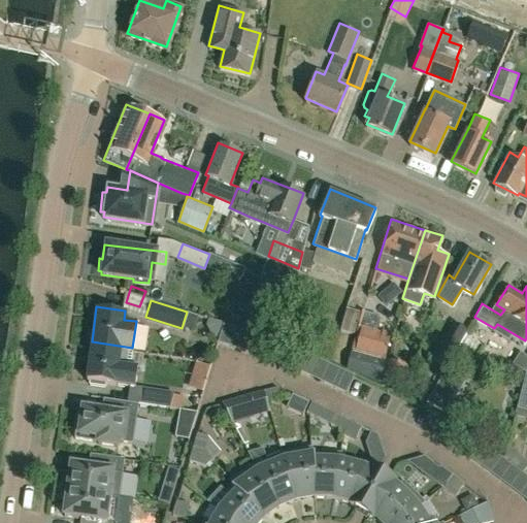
[(446,365),(467,330),(454,320),(432,357),(446,365)]
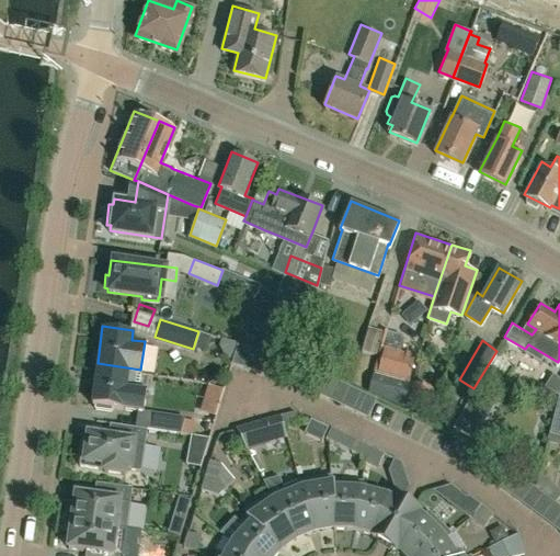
[(404,384),(406,379),(408,381),(415,352),(384,343),(376,372),(392,376),(391,381),(404,384)]
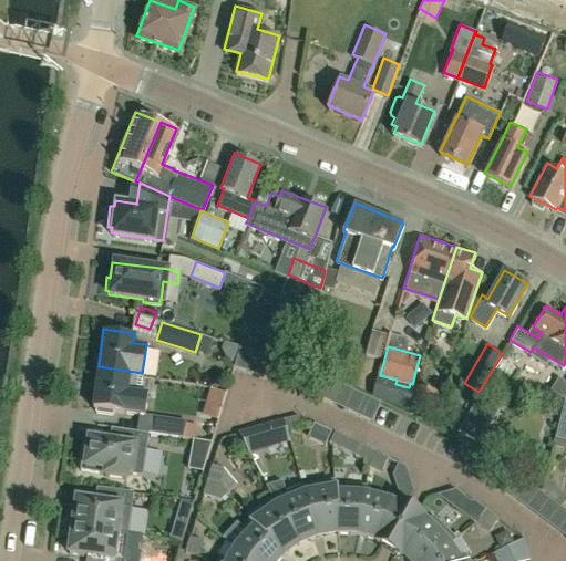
[(141,385),(142,373),(99,366),(93,405),(139,412),(139,411),(145,412),(147,392),(147,386),(141,385)]
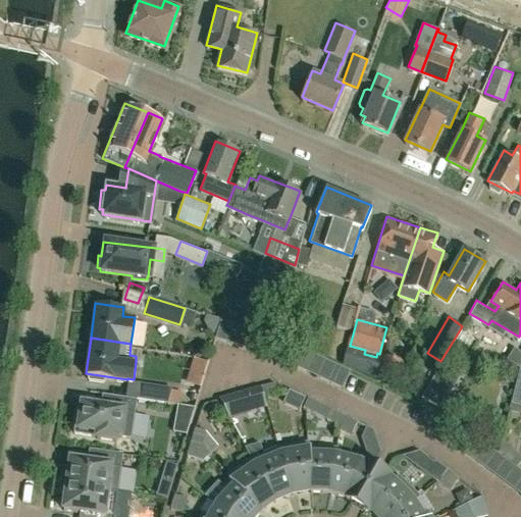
[(396,379),(402,359),(381,353),(375,373),(396,379)]
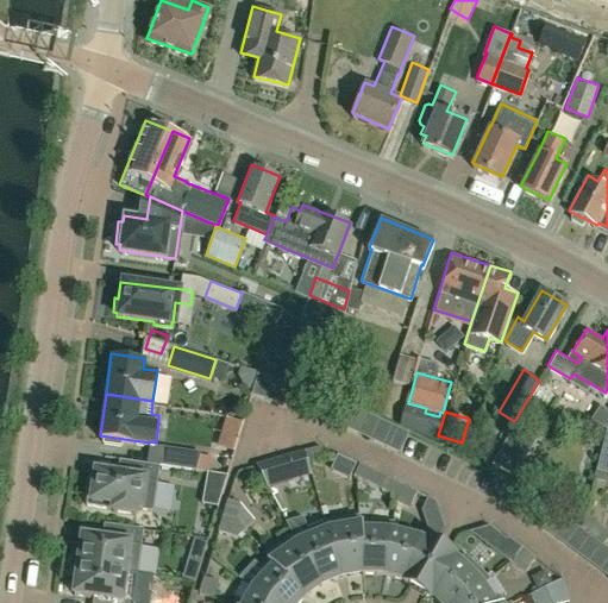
[(607,418),(595,466),(607,470),(607,418)]
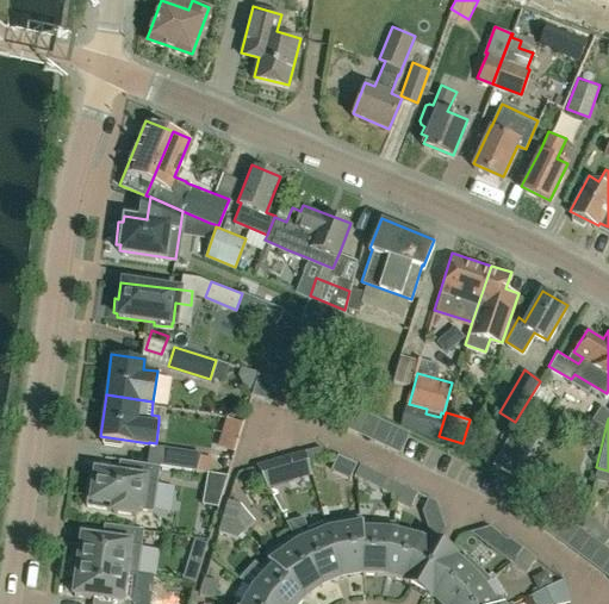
[(200,449),(156,443),(149,442),(149,443),(145,461),(196,468),(200,449)]
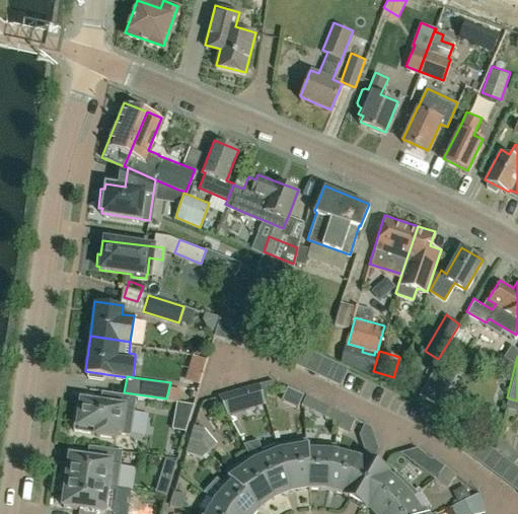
[(274,378),(260,382),(263,392),(277,388),(274,378)]
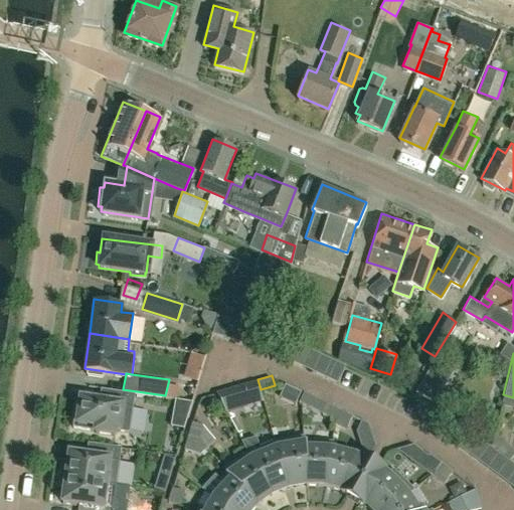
[(245,393),(261,389),(258,379),(243,382),(245,393)]
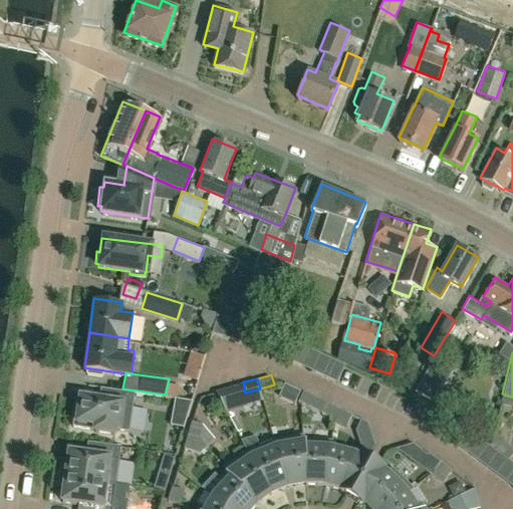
[(94,427),(94,429),(114,431),(114,427),(127,428),(134,391),(109,387),(108,399),(80,395),(78,407),(75,406),(72,424),(94,427)]
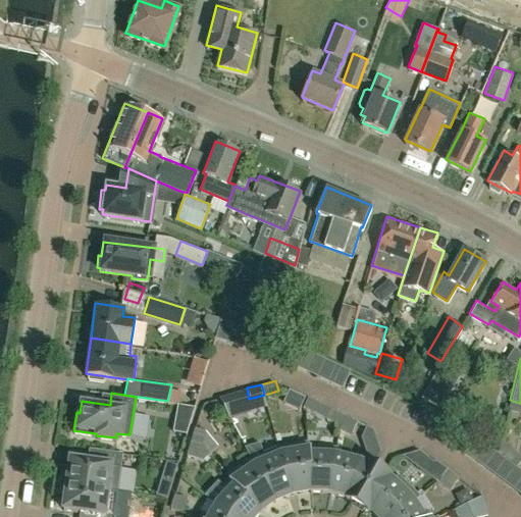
[(340,422),(344,413),(330,406),(325,415),(340,422)]
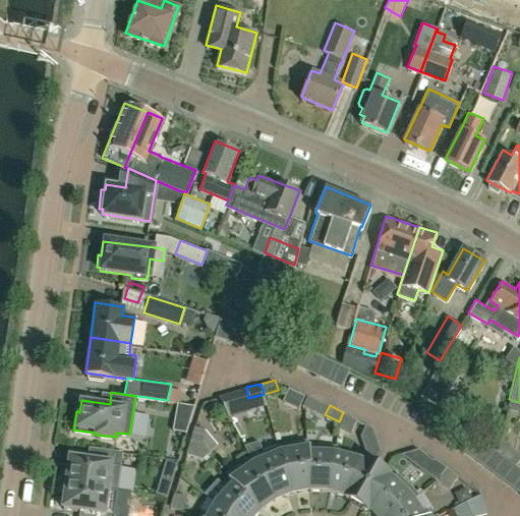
[(357,418),(343,412),(339,421),(353,428),(357,418)]
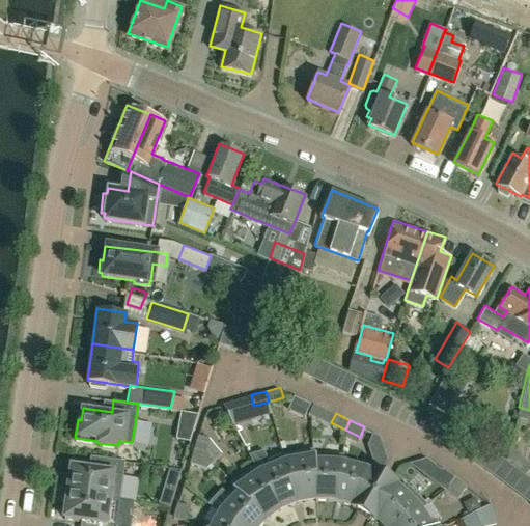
[(208,436),(198,433),(194,447),(204,449),(208,436)]
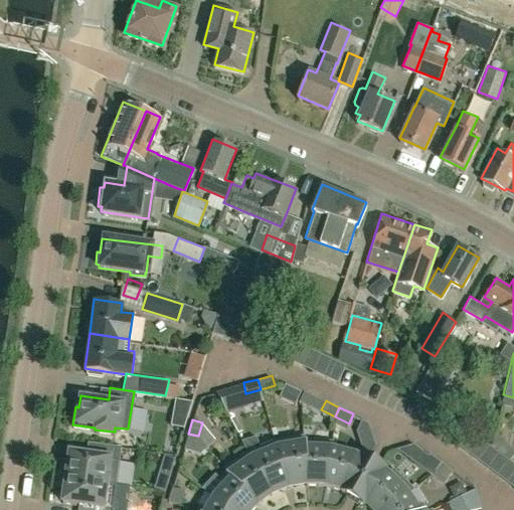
[(194,450),(198,436),(188,434),(184,447),(194,450)]
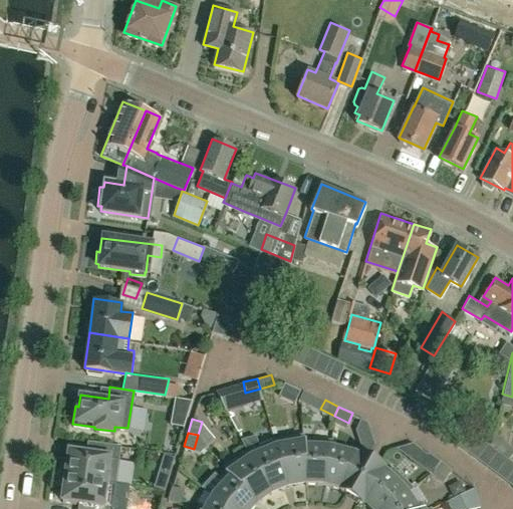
[(305,482),(302,433),(274,438),(286,479),(292,478),(292,480),(304,477),(305,482)]
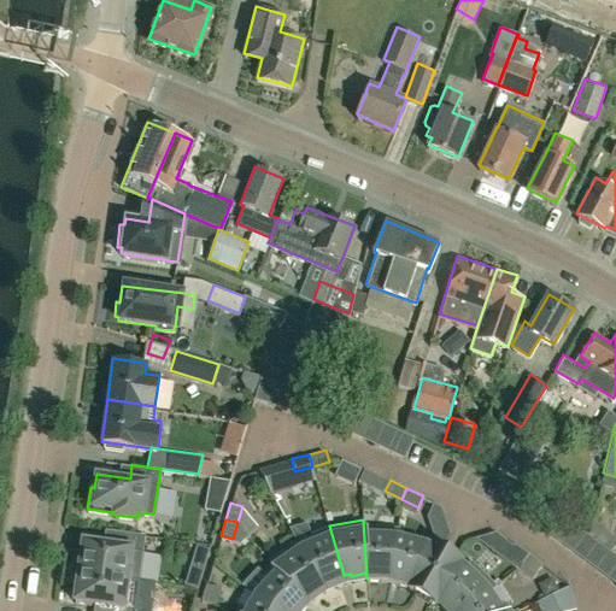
[(389,577),(397,526),(364,524),(364,520),(363,520),(367,579),(382,579),(382,577),(389,577)]
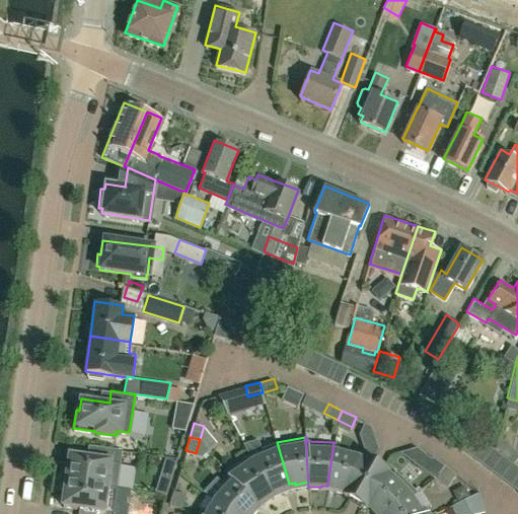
[(289,484),(277,442),(249,453),(272,493),(284,488),(283,487),(289,484)]
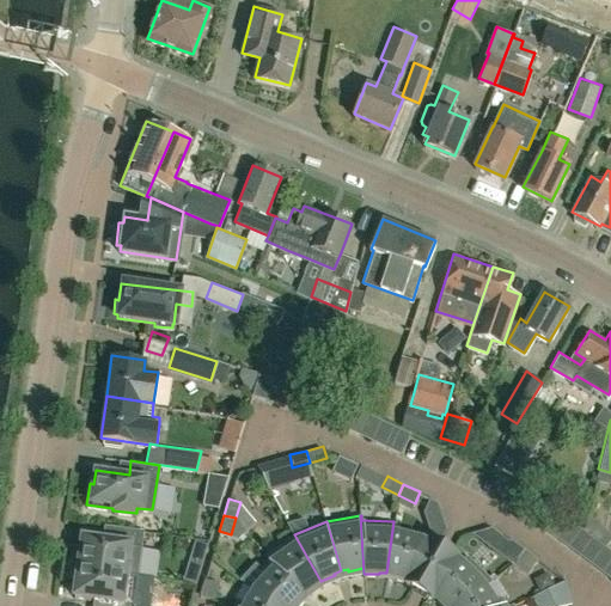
[(419,549),(431,555),(437,544),(429,539),(428,542),(423,539),(393,531),(395,522),(393,521),(386,573),(393,575),(392,576),(405,580),(405,581),(407,582),(419,549)]
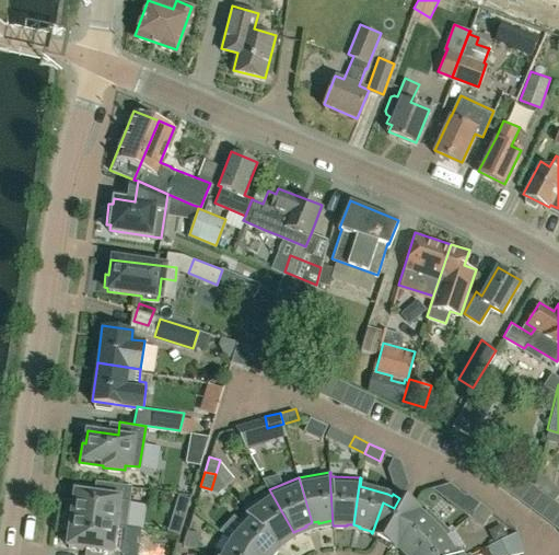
[(125,524),(130,485),(105,481),(103,494),(74,490),(73,501),(70,501),(69,515),(71,516),(71,517),(125,524)]
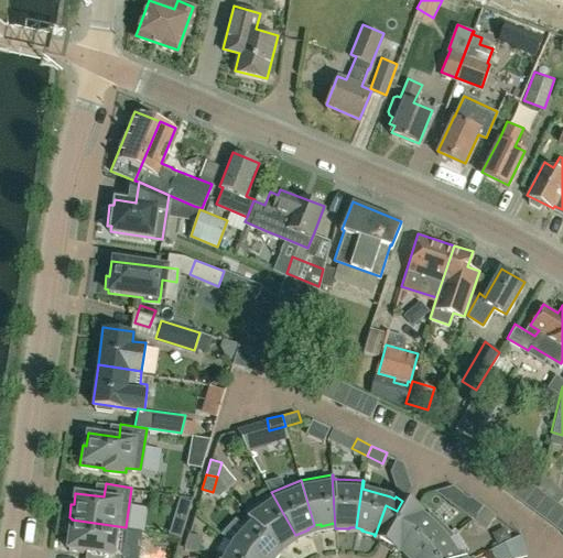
[(279,546),(295,535),(271,492),(246,510),(281,550),(282,550),(279,546)]
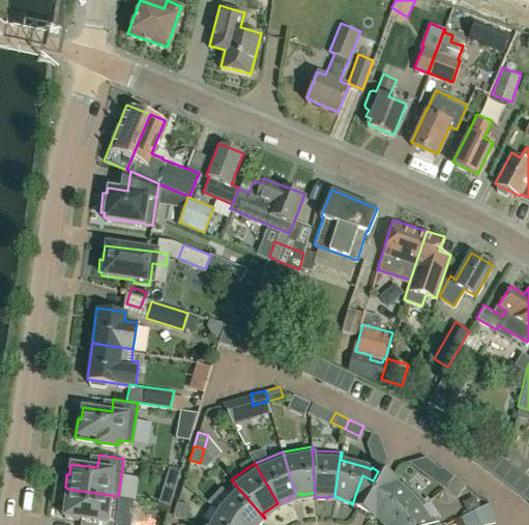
[(445,486),(453,474),(442,465),(434,477),(445,486)]
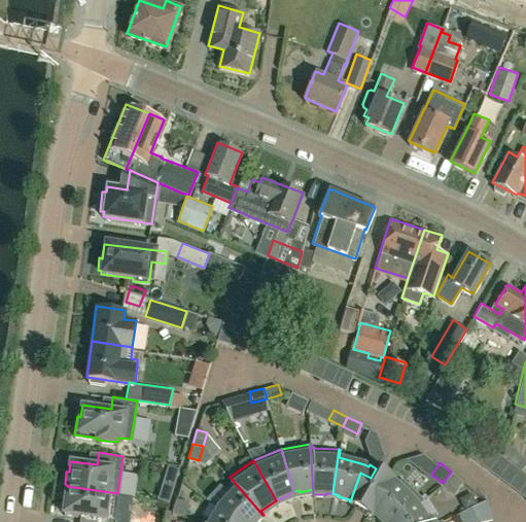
[(360,473),(350,501),(362,509),(373,515),(392,490),(382,485),(388,475),(382,472),(376,468),(371,478),(360,473)]
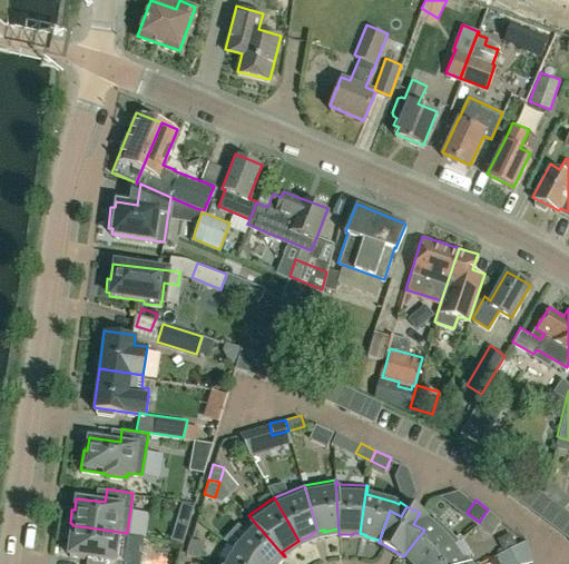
[(491,532),(501,518),(488,510),(479,522),(491,532)]
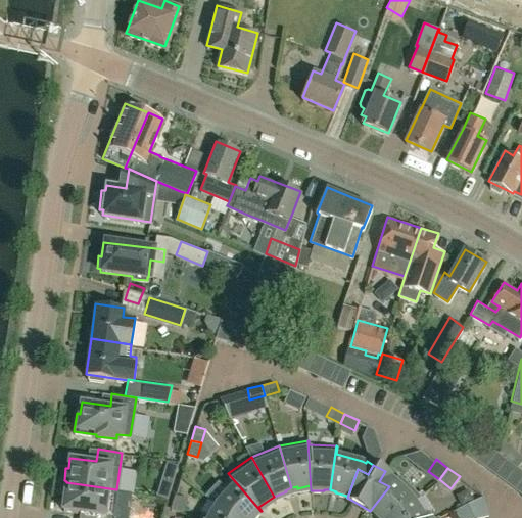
[(381,517),(388,517),(420,493),(399,474),(394,479),(390,477),(391,475),(385,471),(379,481),(389,486),(370,511),(372,510),(380,517),(381,517)]
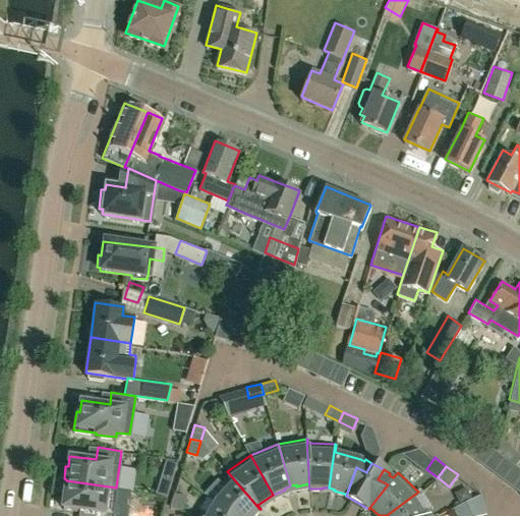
[(252,515),(260,509),(227,471),(226,472),(229,475),(223,482),(228,488),(217,500),(237,515),(252,515)]
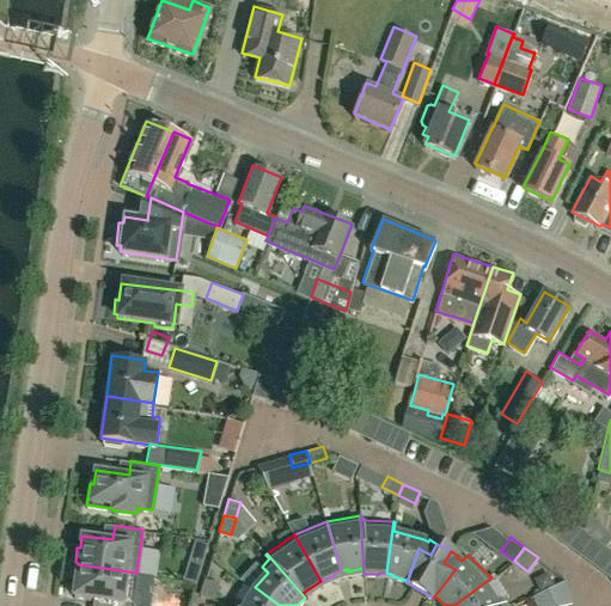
[(136,574),(136,573),(78,564),(78,567),(74,567),(72,581),(75,582),(73,594),(105,599),(103,605),(132,605),(134,589),(124,588),(127,573),(136,574)]
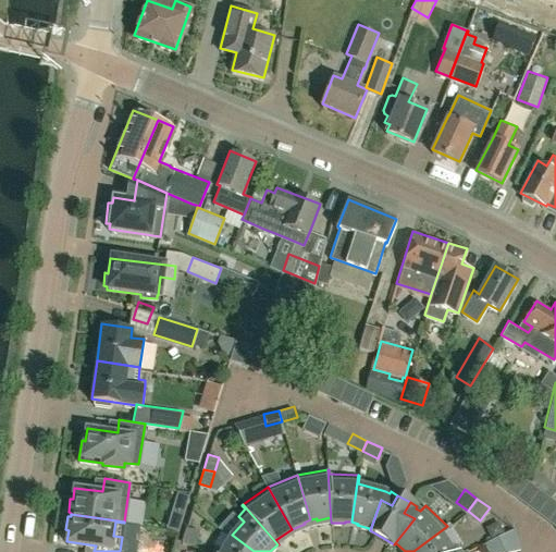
[(197,528),(186,525),(182,540),(193,543),(197,528)]
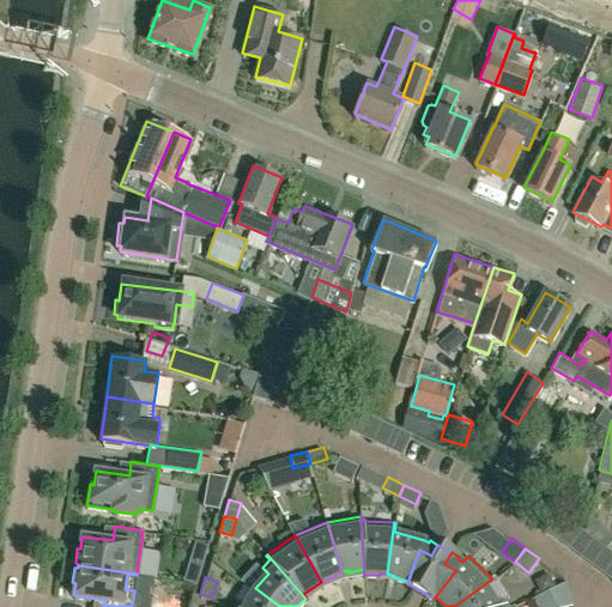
[(509,606),(503,596),(496,601),(485,586),(492,580),(492,578),(455,606),(509,606),(515,605),(514,604),(509,606)]
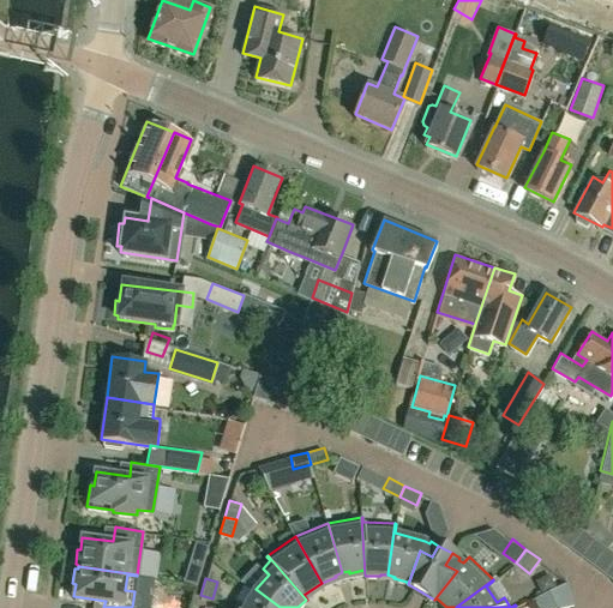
[(280,607),(256,589),(246,605),(239,601),(234,607),(280,607)]
